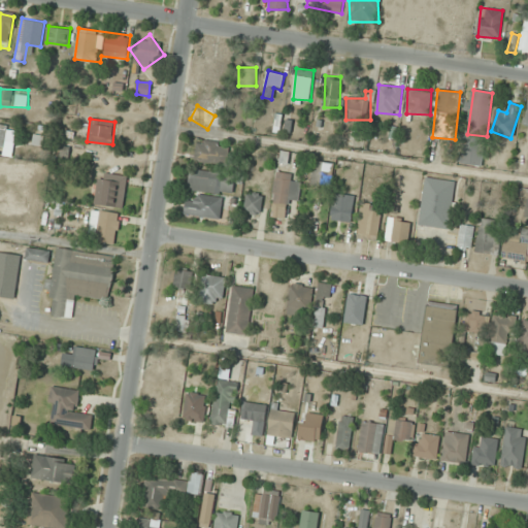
[(231,143),(197,140),(195,162),(228,165),(231,143)]
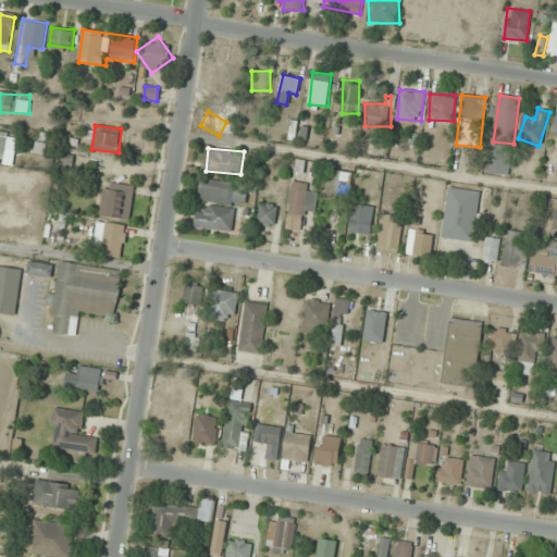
[(505,172),(505,157),(491,158),(492,172),(505,172)]
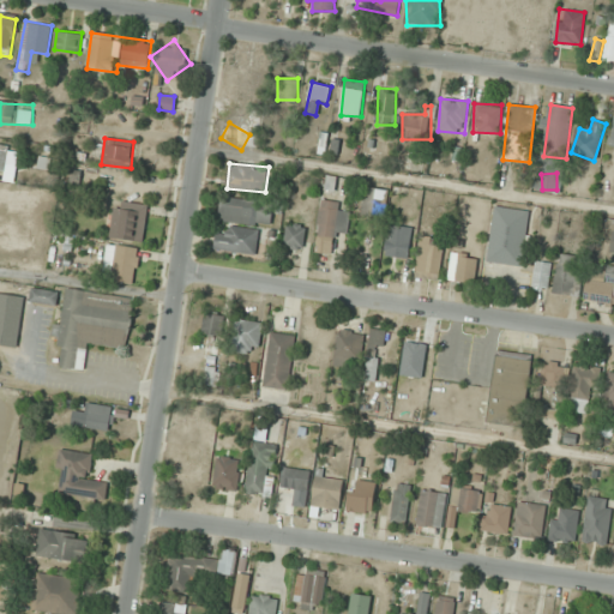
[(387,190),(365,187),(362,216),(385,217),(387,190)]
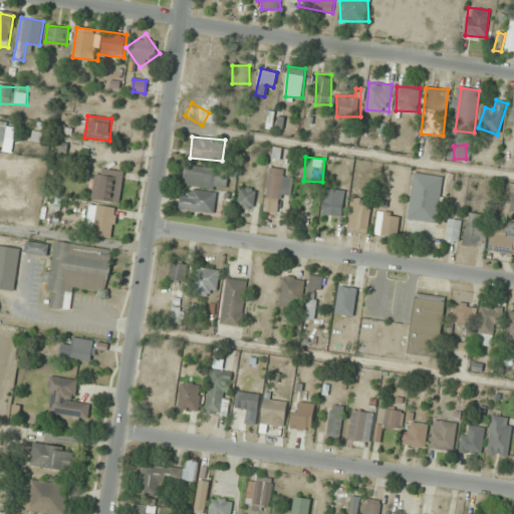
[(227,189),(229,170),(186,165),(184,184),(227,189)]
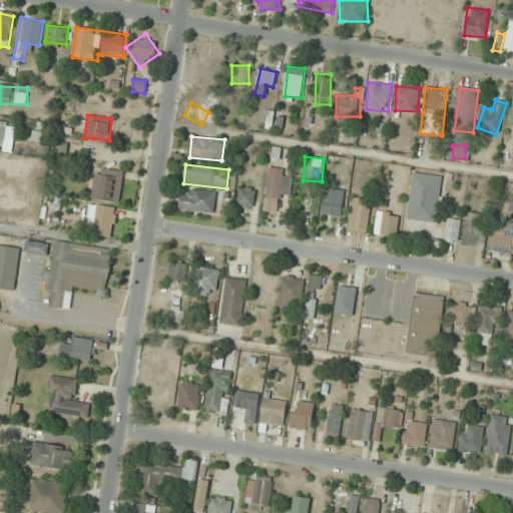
[(93,198),(120,202),(124,170),(97,167),(93,198)]
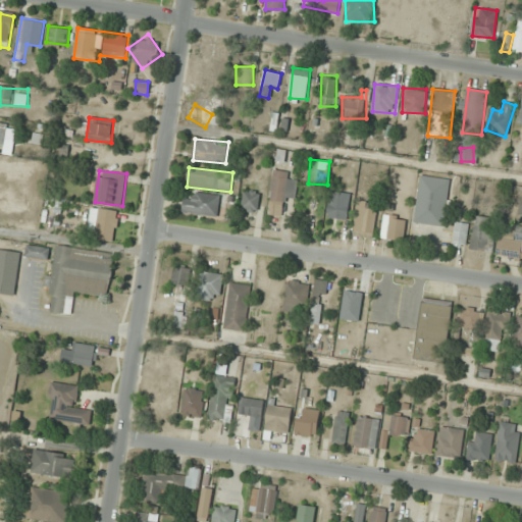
[(268,215),(282,216),(284,197),(296,198),(297,179),(289,178),(290,171),(273,170),(268,215)]
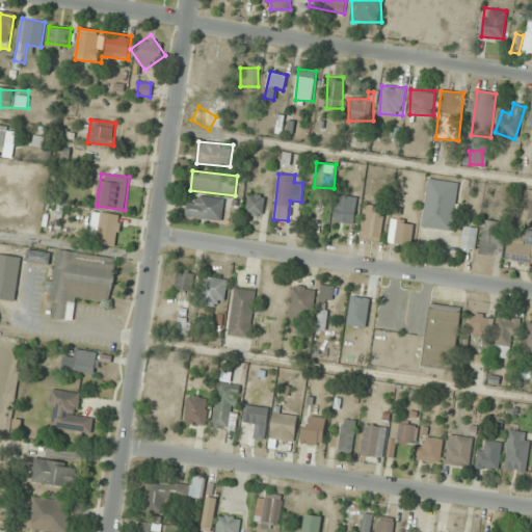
[(459,182),(428,178),(422,228),(453,232),(459,182)]
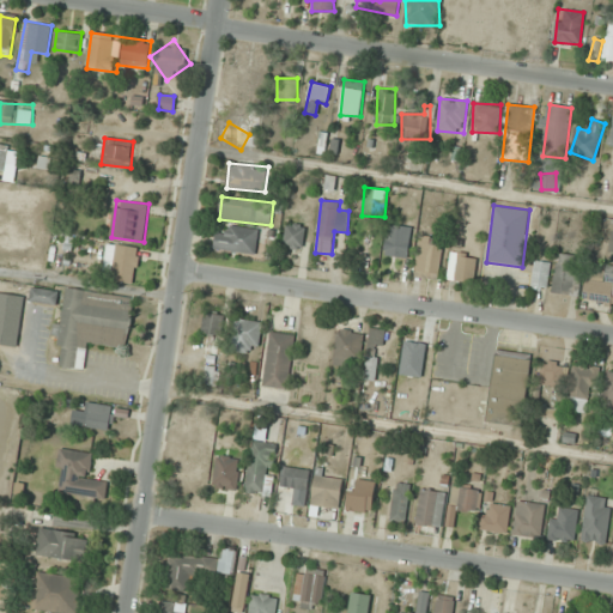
[(305,252),(310,228),(287,223),(283,247),(305,252)]
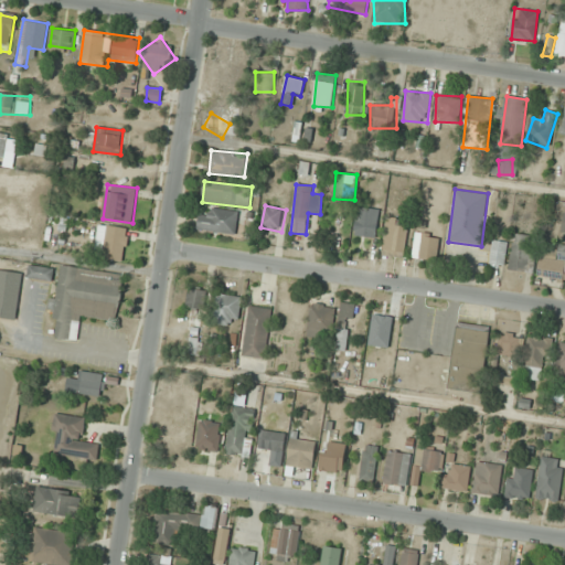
[(379,209),(356,208),(354,236),(377,237),(379,209)]
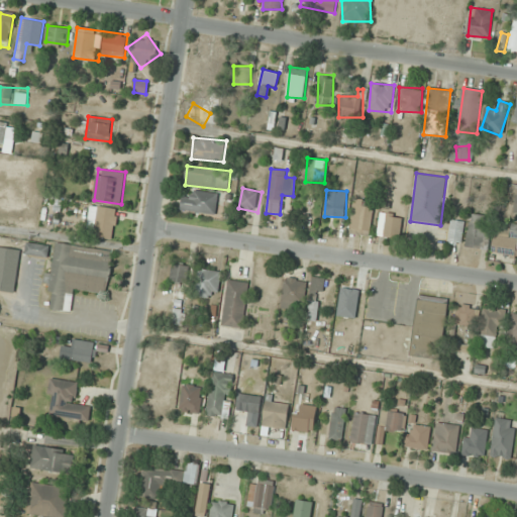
[(372,201),(352,200),(351,234),(372,234),(372,201)]
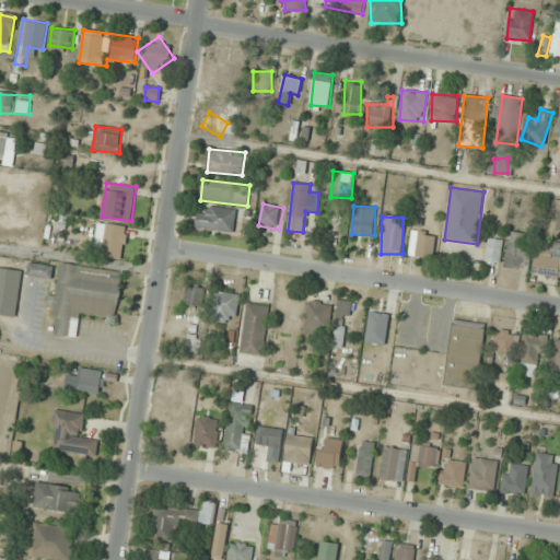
[(126,225),(105,224),(104,257),(125,258),(126,225)]
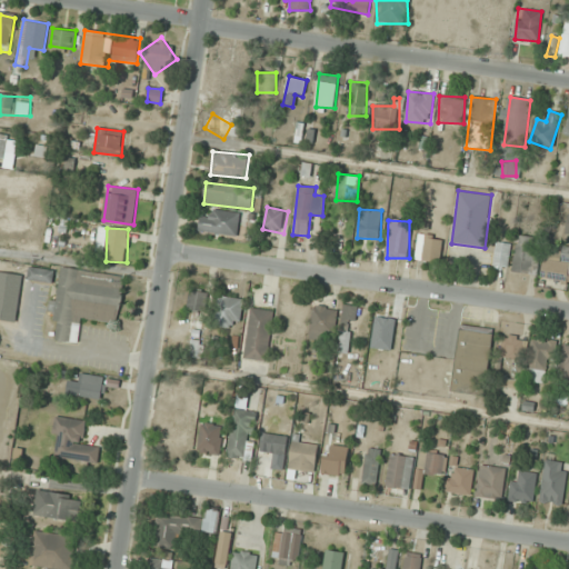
[(440,262),(442,236),(419,233),(417,260),(440,262)]
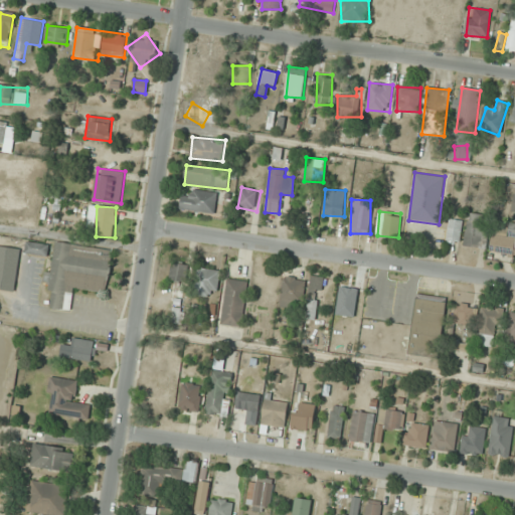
[(488,247),(488,215),(466,215),(466,247),(488,247)]
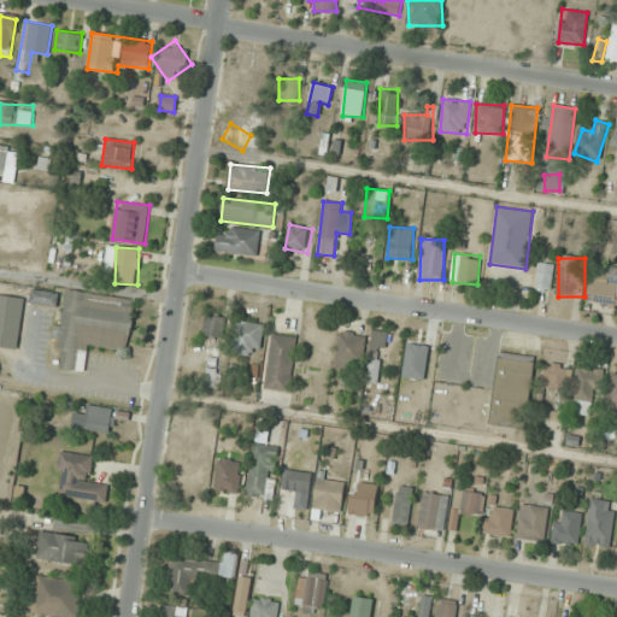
[(554,264),(538,263),(534,289),(551,292),(554,264)]
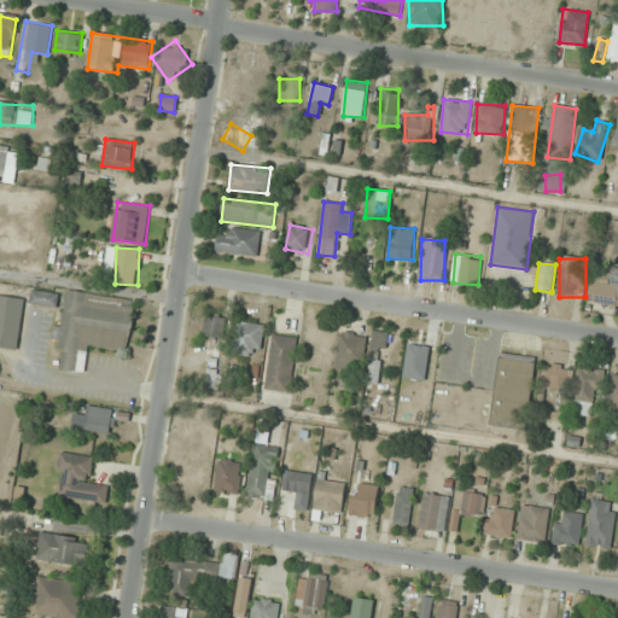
[(617,269),(590,268),(588,307),(617,308),(617,269)]
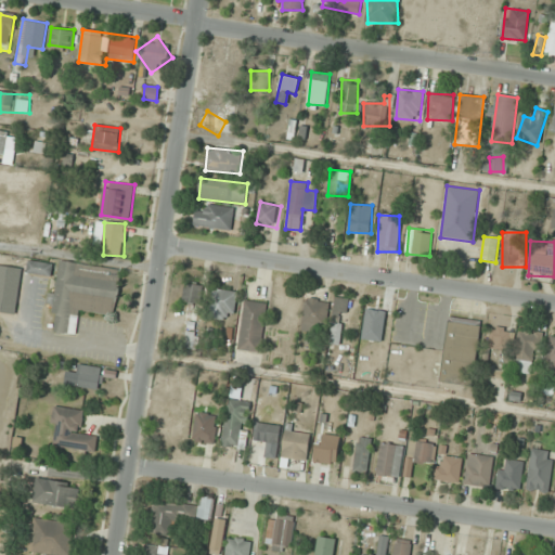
[(77,336),(80,310),(116,314),(121,269),(60,261),(51,333),(77,336)]
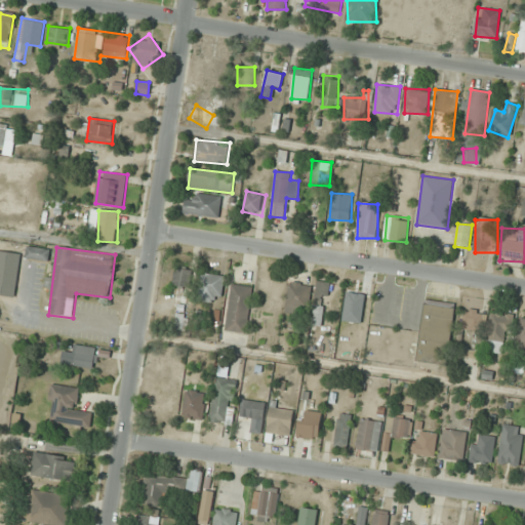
[(192,270),(175,268),(173,286),(190,288),(192,270)]
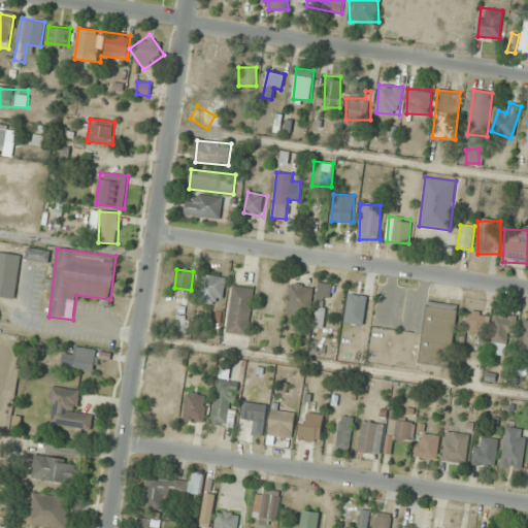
[(202,302),(224,302),(225,276),(203,275),(202,302)]
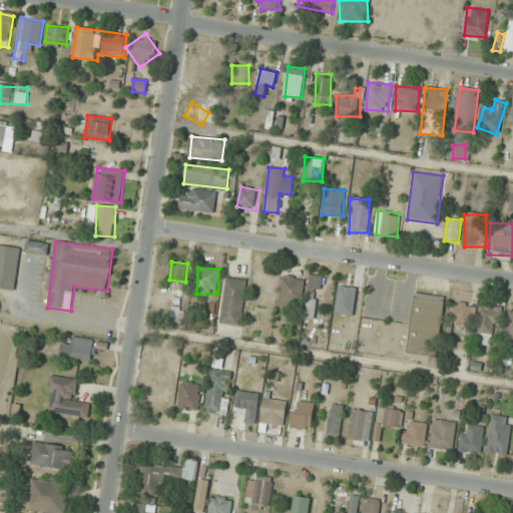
[(309,290),(325,290),(325,276),(309,276),(309,290)]
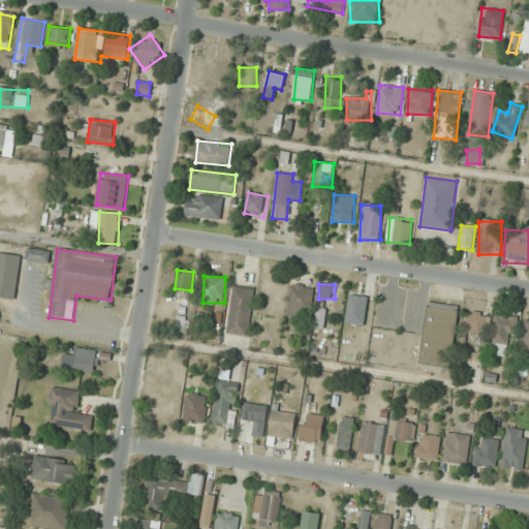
[(289,316),(312,316),(312,286),(289,286),(289,316)]
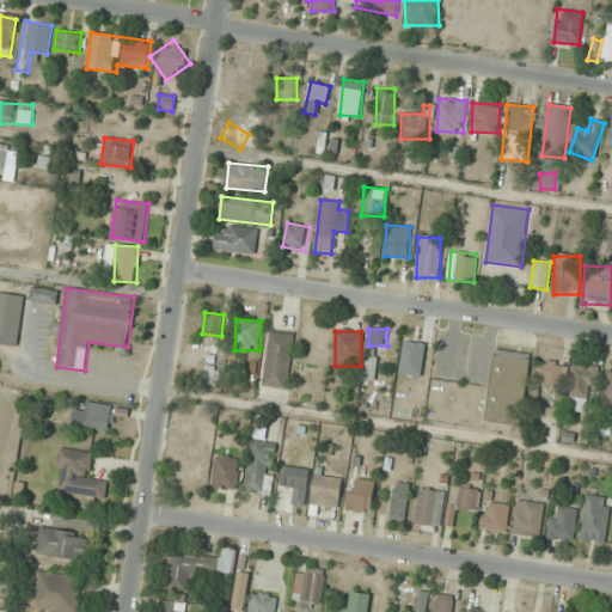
[(287,389),(293,335),(270,332),(264,386),(287,389)]
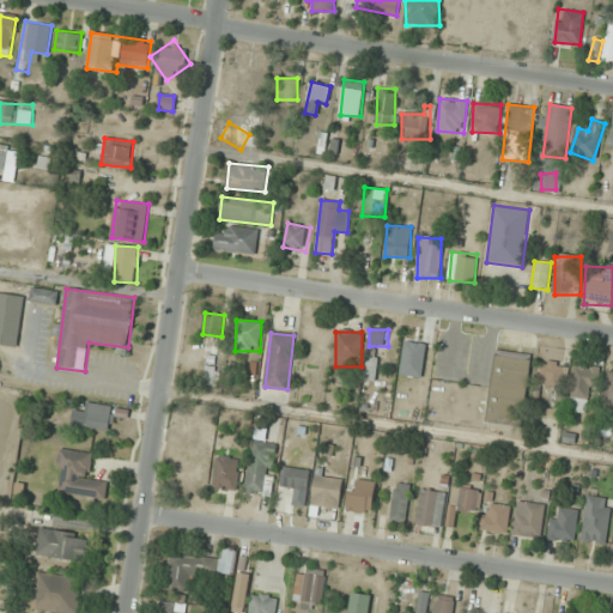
[(486,423),(522,428),(530,354),(496,350),(486,423)]
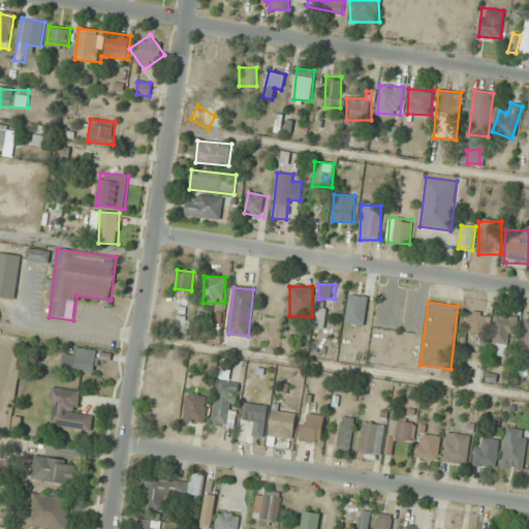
[(490,354),(511,356),(515,317),(493,315),(493,314),(467,312),(465,335),(491,337),(490,354)]
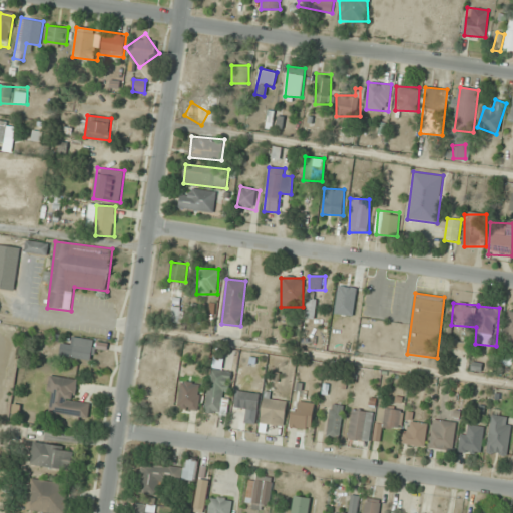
[(182,307),(172,307),(172,323),(181,324),(182,307)]
